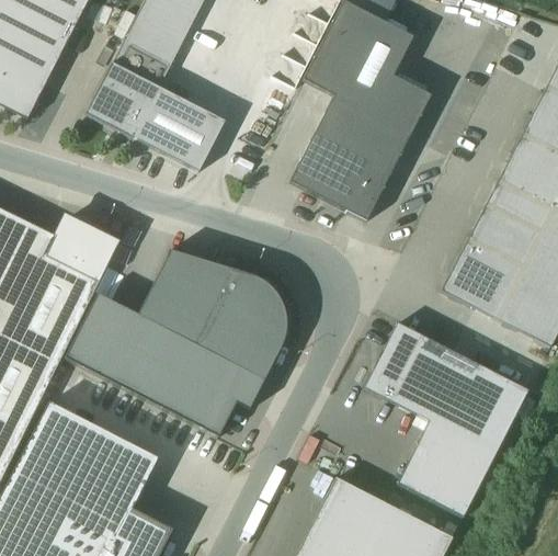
[(0,0),(0,99),(30,114),(46,81),(47,81),(88,0),(0,0)]
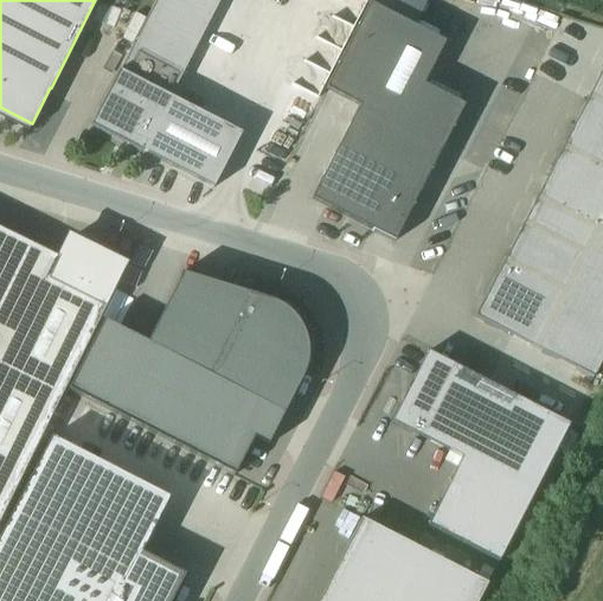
[(155,0),(122,65),(173,93),(219,0),(155,0)]
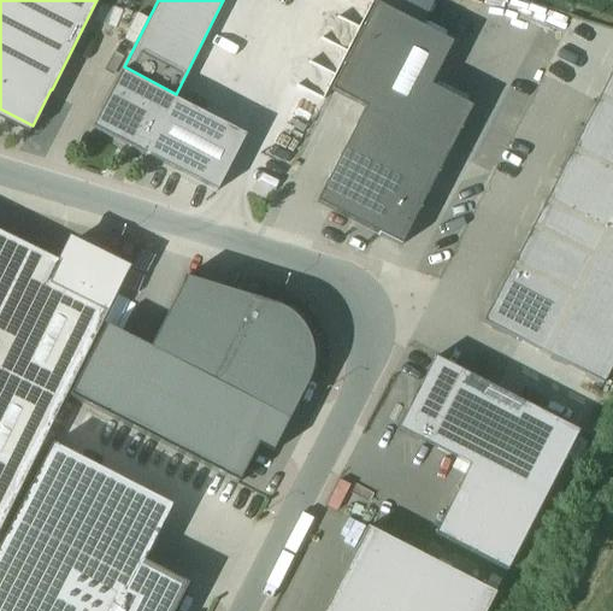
[(454,39),(381,0),(377,0),(332,86),(367,104),(319,198),(404,241),(475,103),(432,82),(454,39)]
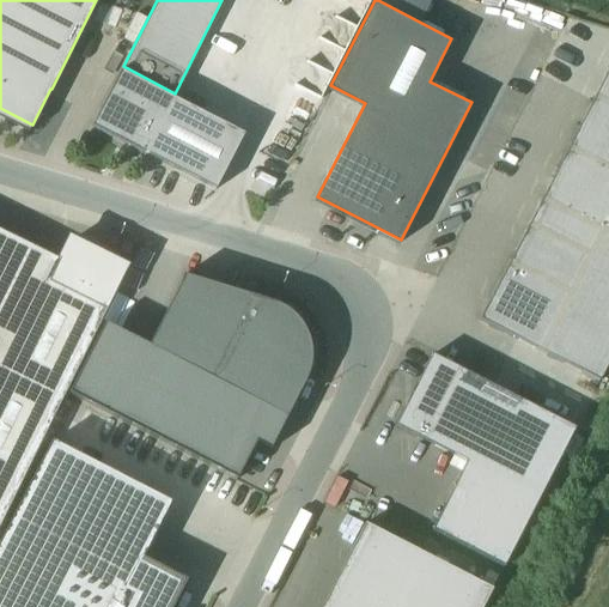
[(123,67),(95,122),(218,186),(245,131),(140,76),(123,67)]
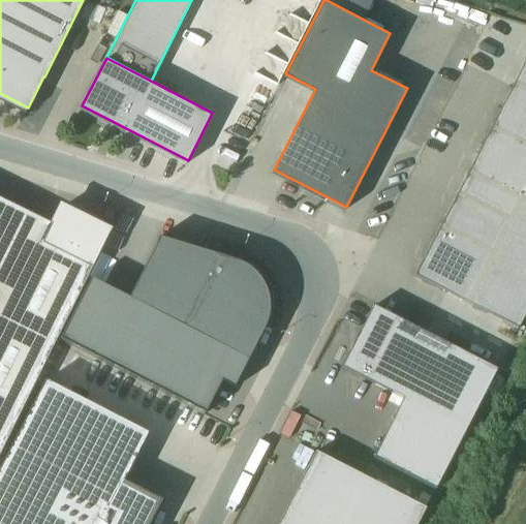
[(519,326),(525,312),(525,60),(416,273),(519,326)]
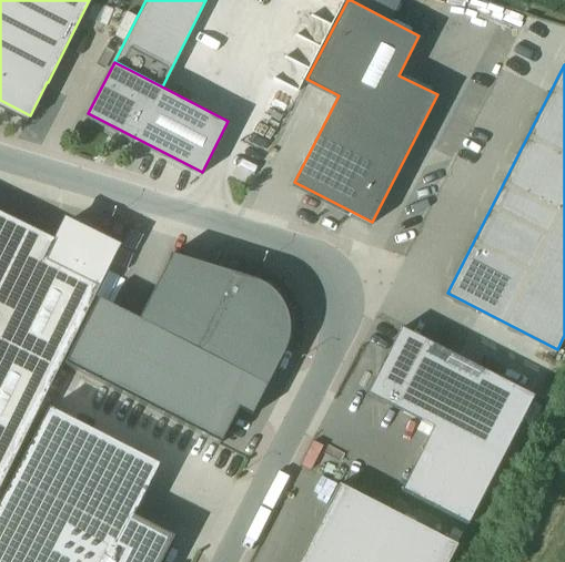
[(0,487),(121,243),(117,241),(115,244),(67,220),(60,234),(57,232),(54,236),(0,208),(0,487)]
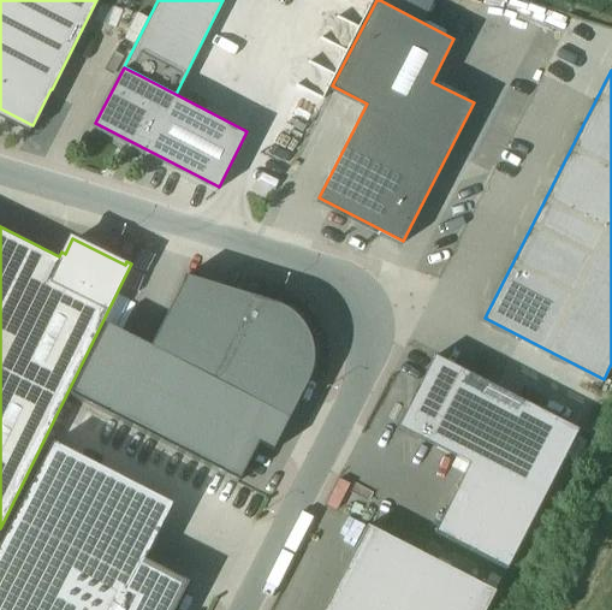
[(75,385),(71,391),(239,478),(259,440),(273,449),(277,442),(271,439),(304,372),(308,373),(310,366),(312,357),(312,349),(310,339),(307,330),(301,321),(295,314),(287,309),(279,305),(278,308),(191,282),(192,274),(186,272),(184,280),(152,343),(107,320),(75,385)]
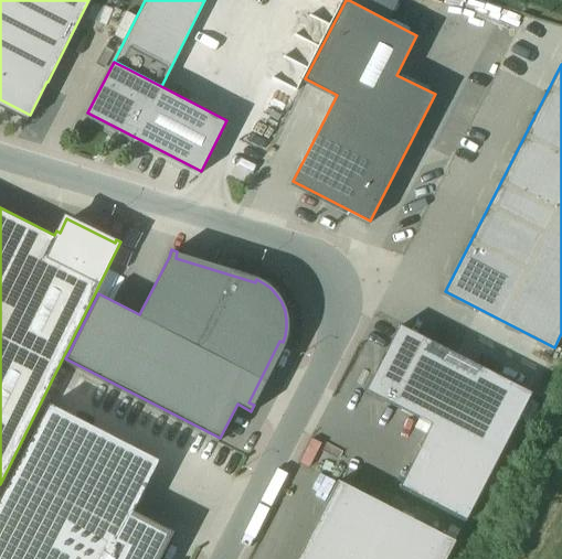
[(467,518),(532,391),(401,323),(367,388),(433,421),(401,485),(467,518)]
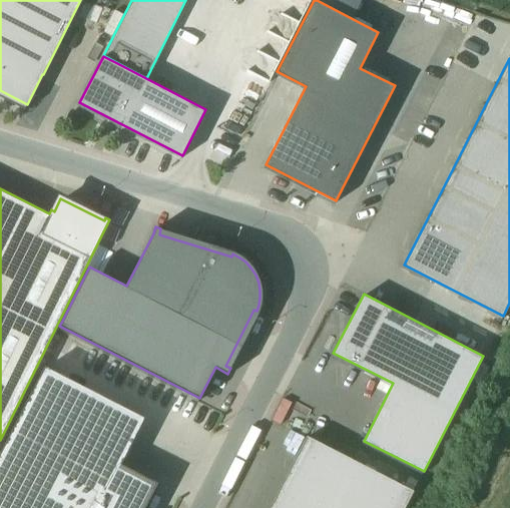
[(144,507),(158,483),(121,464),(145,417),(45,366),(0,452),(0,507),(144,507)]
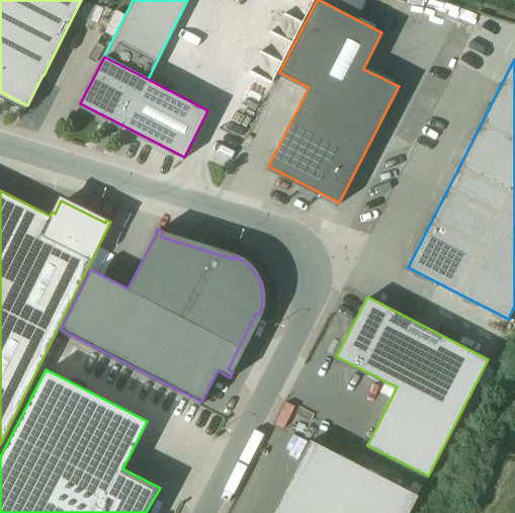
[(408,512),(418,495),(310,439),(271,512),(408,512)]
